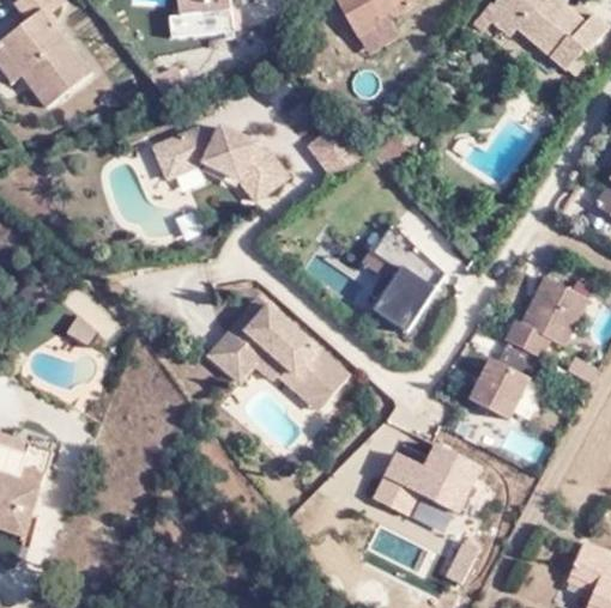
[(26,76),(23,78),(49,109),(89,76),(46,18),(60,6),(55,0),(26,0),(13,10),(26,25),(2,43),(26,76)]
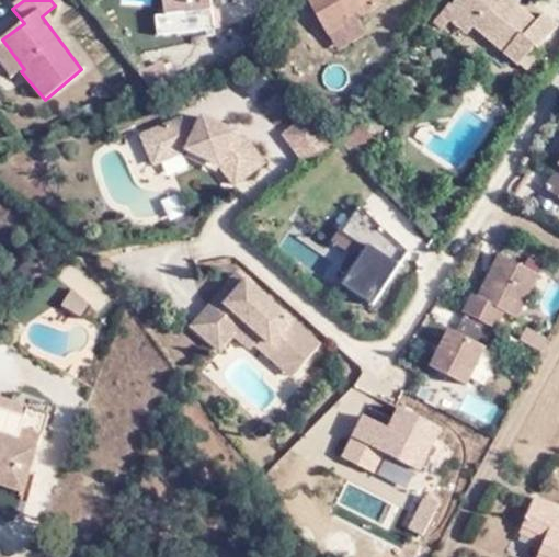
[(161,0),(163,18),(156,19),(156,36),(214,30),(210,0),(161,0)]
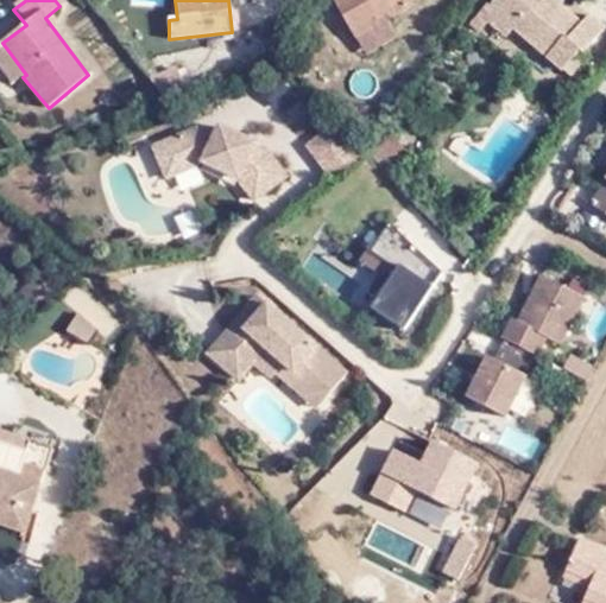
[(333,0),(352,32),(385,14),(405,2),(404,0),(333,0)]
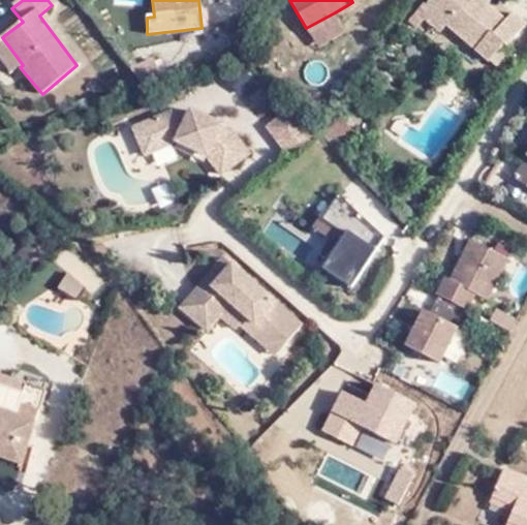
[(433,0),(426,8),(445,26),(488,62),(503,45),(508,49),(525,28),(507,14),(498,26),(485,13),(494,1),(493,0),(433,0)]
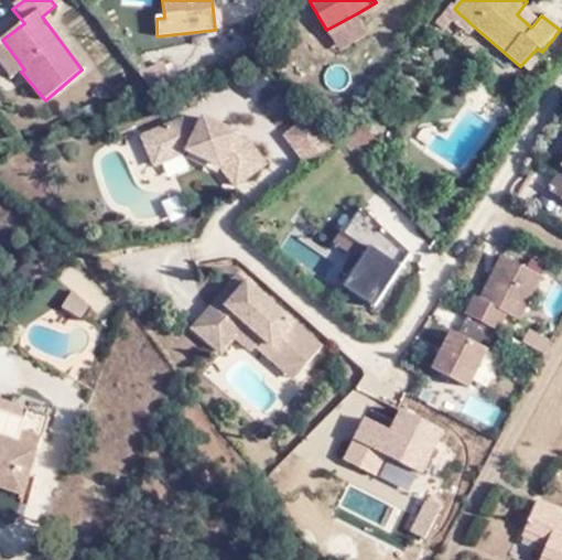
[(471,34),(475,28),(454,9),(449,15),(471,34)]
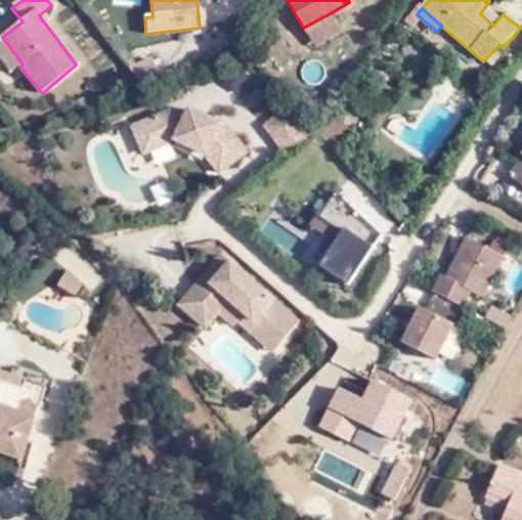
[(311,42),(339,26),(332,12),(303,28),(311,42)]
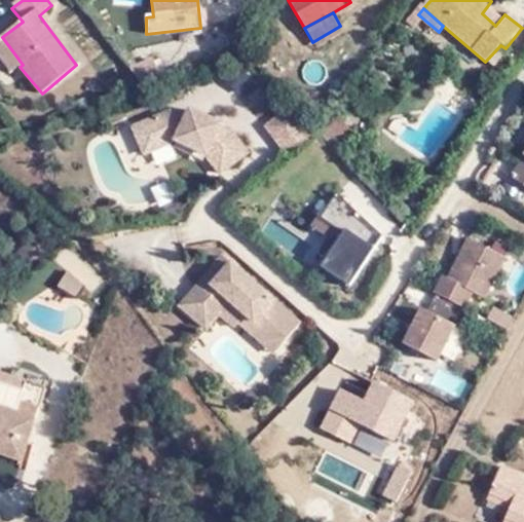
[(0,60),(9,73),(20,67),(23,65),(2,37),(0,39),(0,60)]
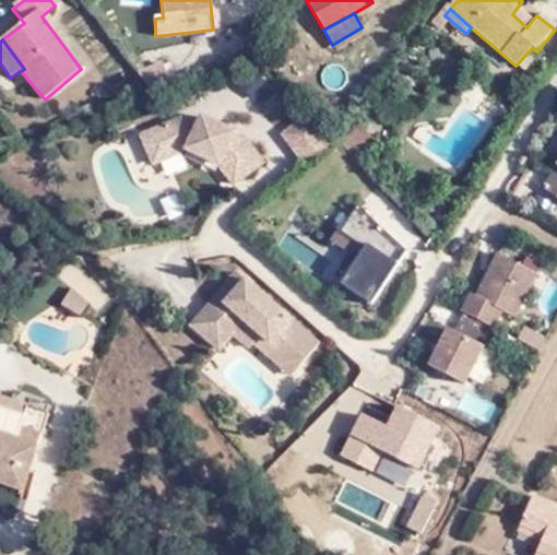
[(160,66),(139,71),(158,96),(176,87),(160,66)]
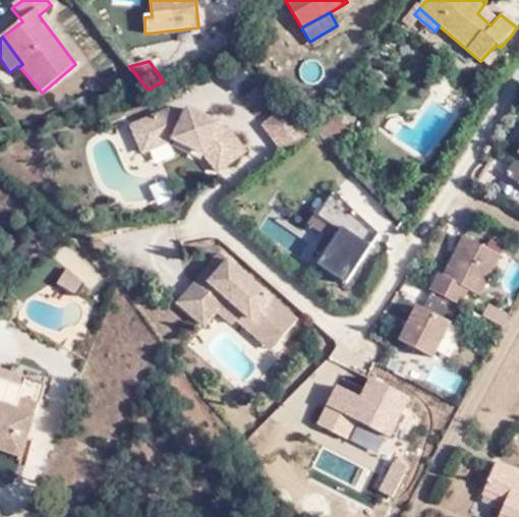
[(262,121),(286,146),(308,123),(284,99),(262,121)]
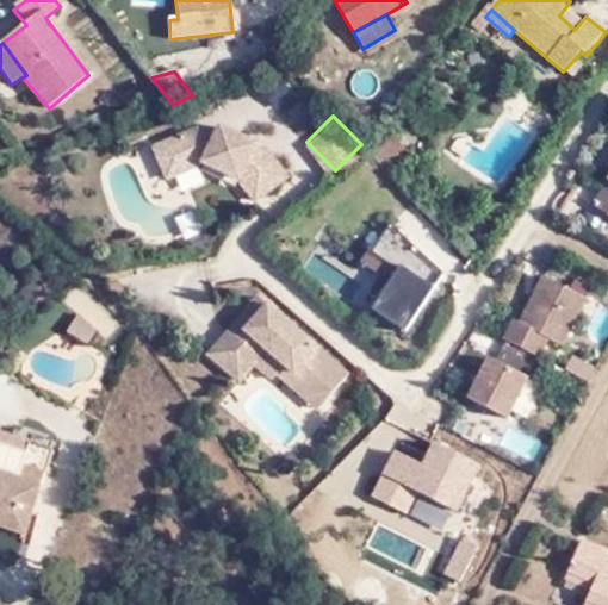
[(222,136),(206,130),(162,147),(175,175),(210,161),(246,178),(262,199),(291,174),(275,153),(261,147),(261,142),(227,128),(222,136)]
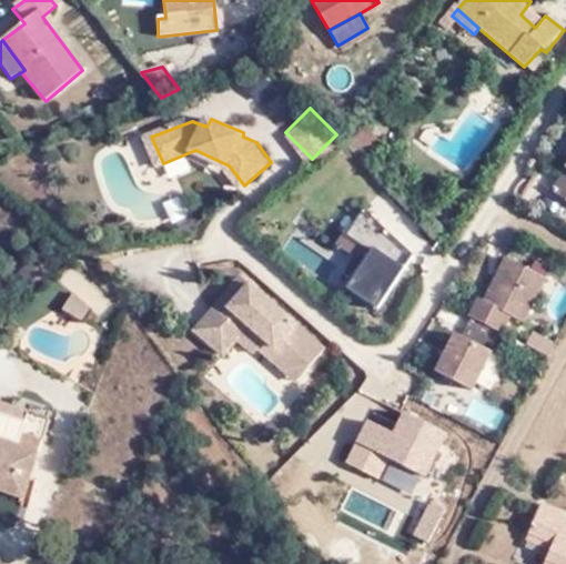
[(366,124),(342,145),(361,164),(384,144),(366,124)]
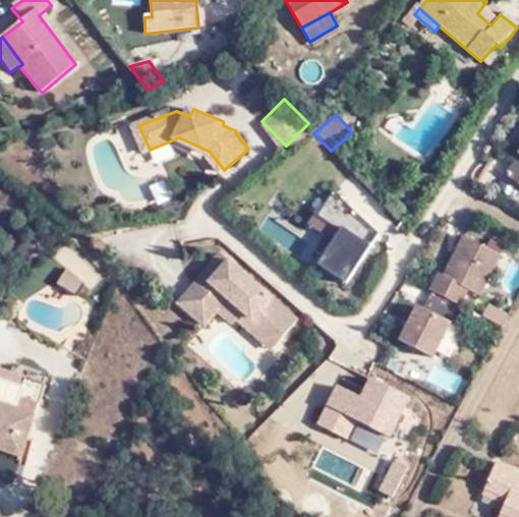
[(518,148),(506,169),(518,178),(518,148)]
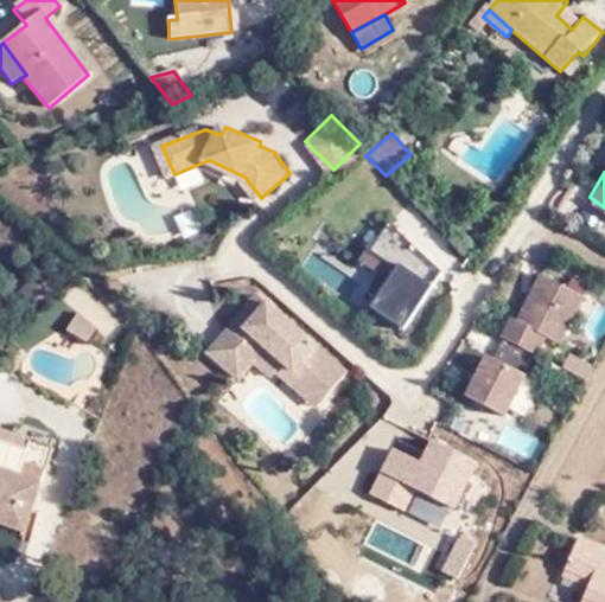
[(396,327),(447,267),(389,218),(357,255),(376,270),(356,293),(396,327)]
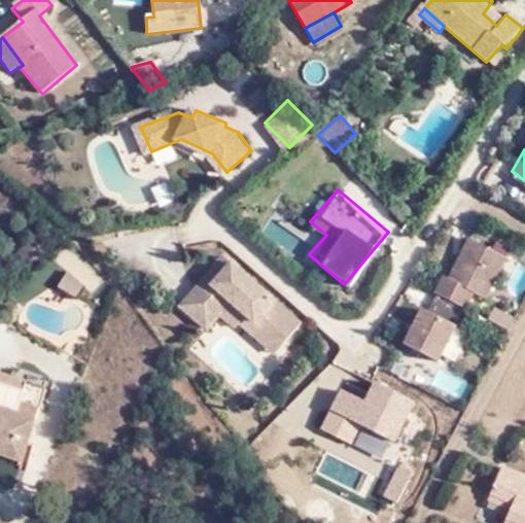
[(435,291),(478,309),(502,248),(461,231),(435,291)]
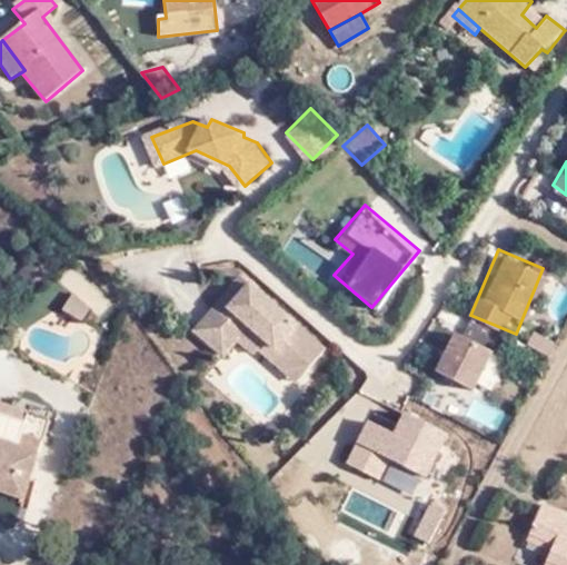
[(237,306),(256,285),(247,277),(227,299),(237,306)]
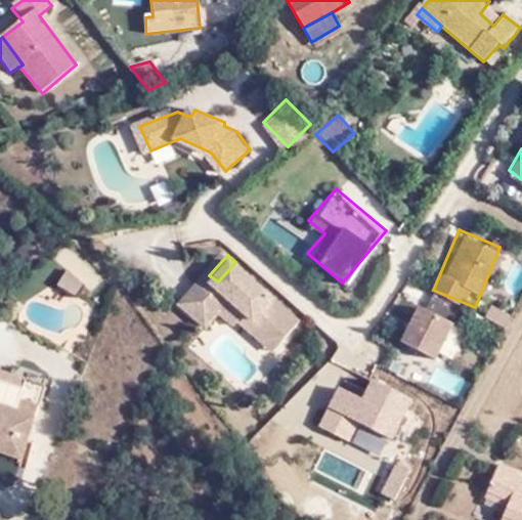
[(304,321),(235,262),(218,282),(209,275),(185,303),(211,325),(224,309),(234,298),(286,343),(304,321)]
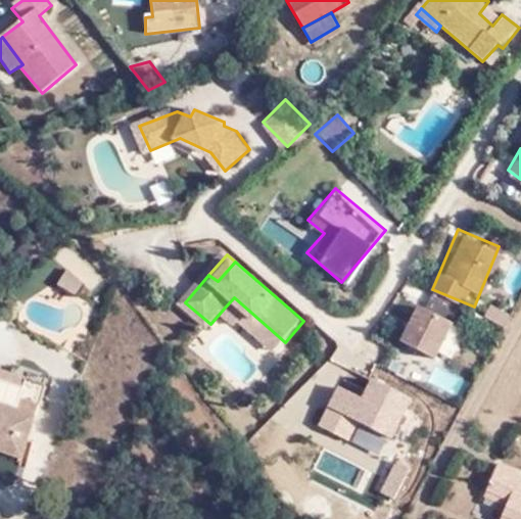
[(82,280),(65,265),(55,280),(74,291),(82,280)]
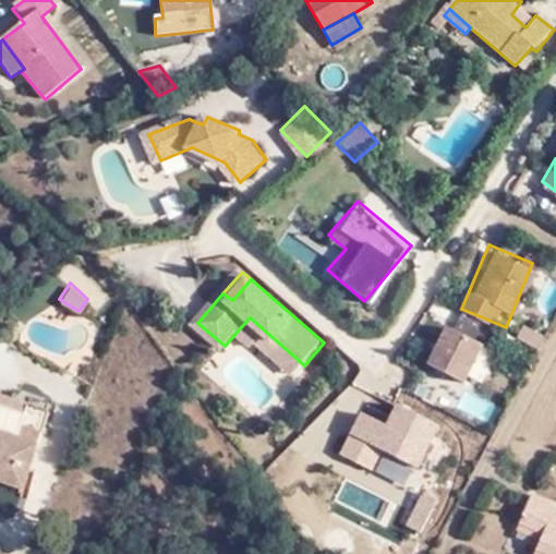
[(298,372),(304,365),(250,317),(239,329),(255,344),(258,339),(298,372)]
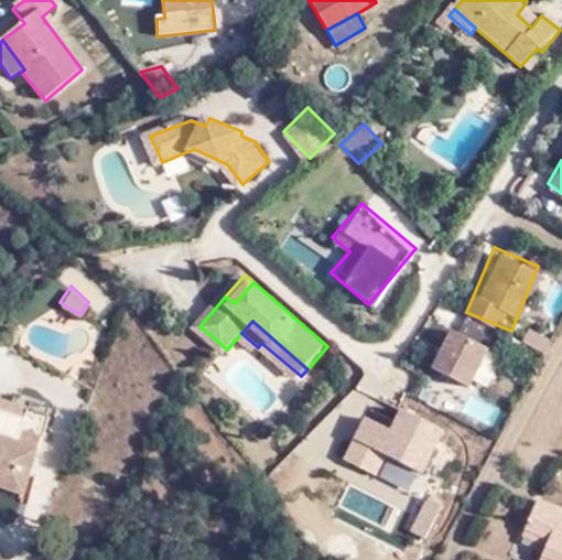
[(472,381),(489,341),(447,323),(431,364),(472,381)]
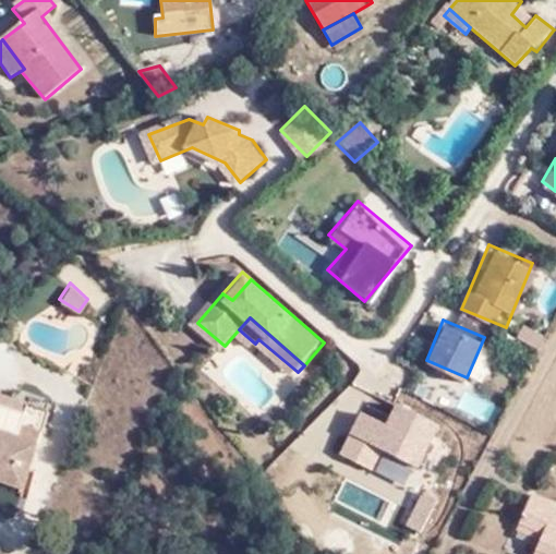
[(0,478),(22,485),(47,407),(0,394),(0,478)]
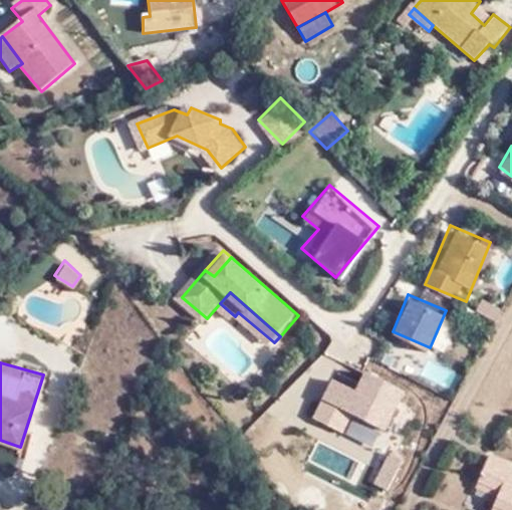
[(385,433),(403,395),(368,376),(357,396),(336,385),(326,405),(385,433)]
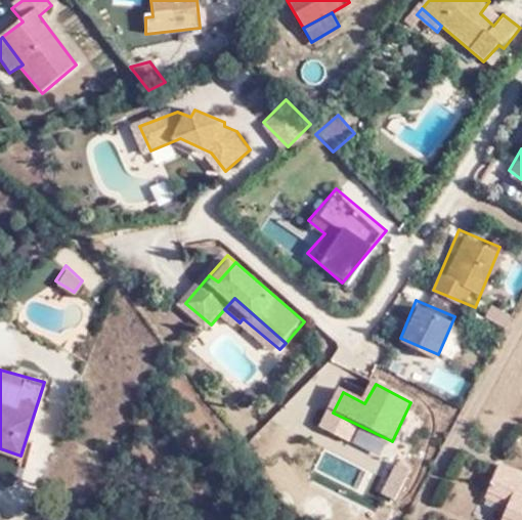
[(353,447),(362,428),(333,413),(322,432),(353,447)]
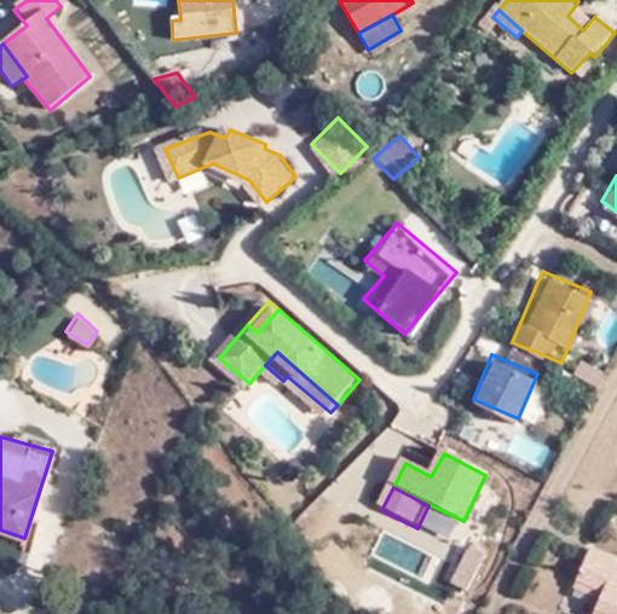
[(616,613),(616,565),(615,563),(616,559),(616,554),(592,542),(575,575),(603,591),(594,603),(589,613),(616,613)]
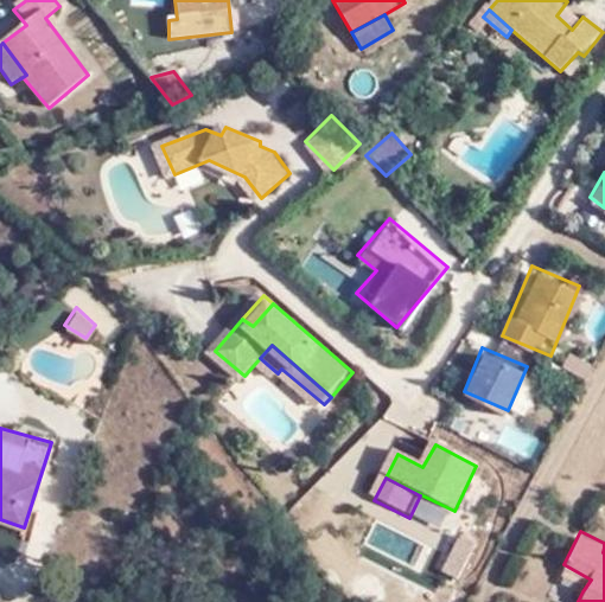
[(473,546),(462,542),(446,574),(457,581),(473,546)]
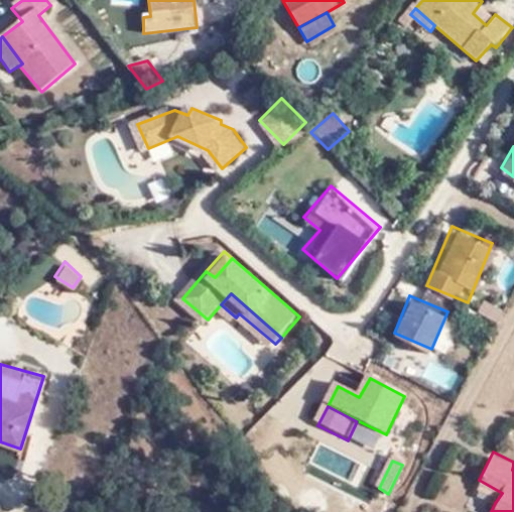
[(473,492),(495,503),(502,493),(479,480),(473,492)]
